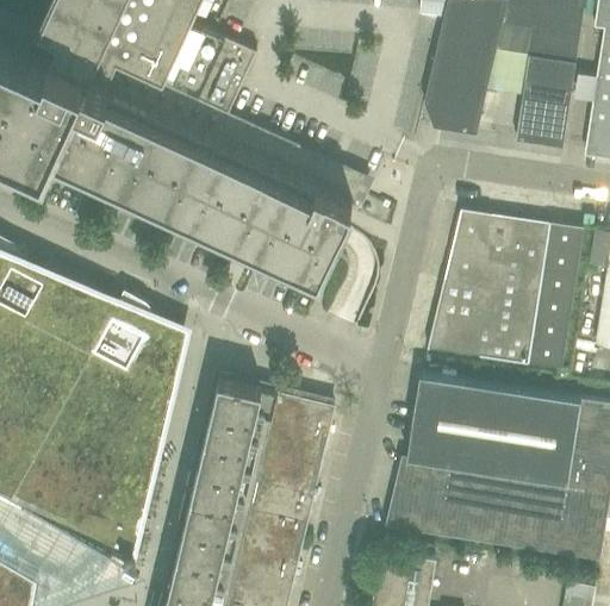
[(192,20),(200,0),(50,0),(39,25),(41,26),(39,27),(29,22),(18,43),(17,47),(13,44),(14,43),(12,41),(11,43),(0,37),(0,133),(316,279),(353,198),(303,174),(309,154),(294,147),(296,144),(293,143),(292,145),(261,131),(262,129),(259,127),(257,130),(226,116),(230,110),(224,106),(237,76),(243,79),(257,50),(192,20)]
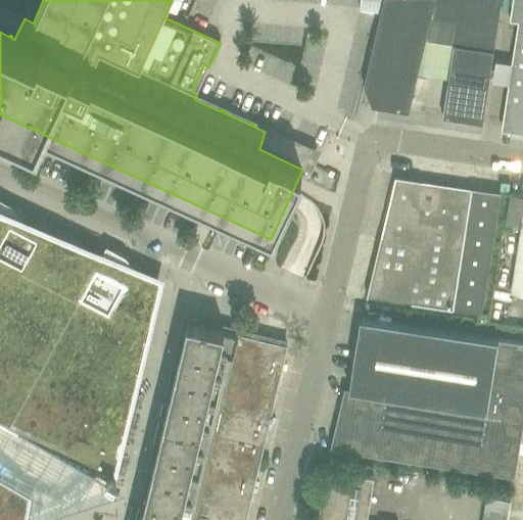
[(434,0),(383,0),(363,87),(371,107),(371,108),(408,114),(425,43),(427,32),(434,0)]
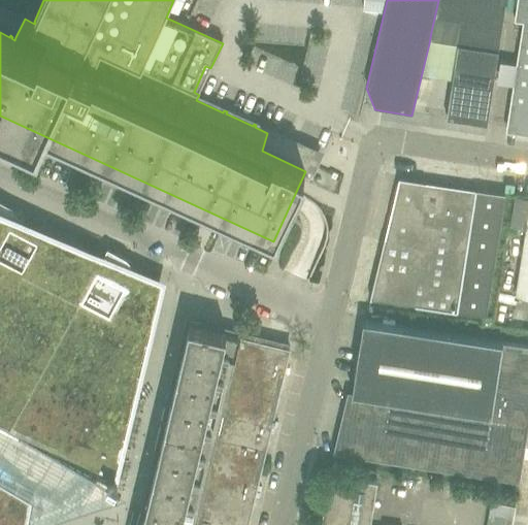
[(438,0),(431,32),(429,43),(457,47),(446,121),(487,127),(505,0),(438,0)]
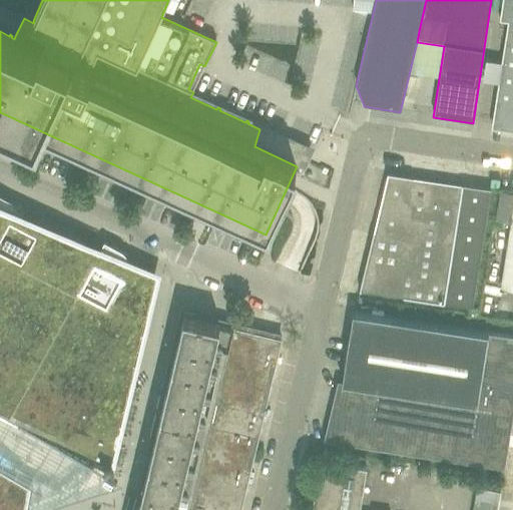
[(512,0),(502,0),(499,22),(508,23),(491,126),(512,129),(512,0)]
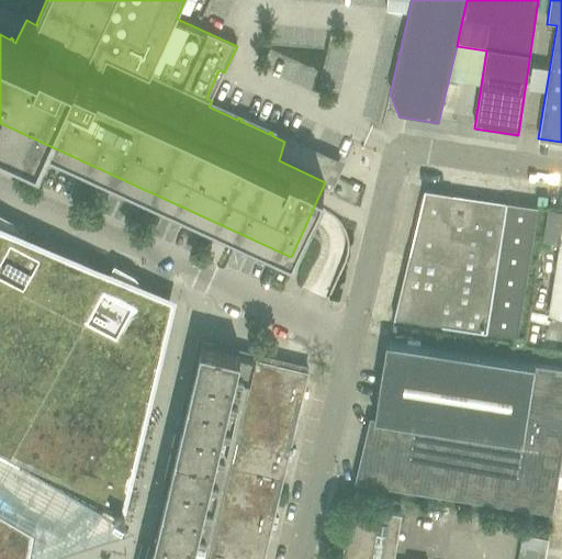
[(537,210),(424,192),(393,322),(517,339),(519,324),(537,210)]
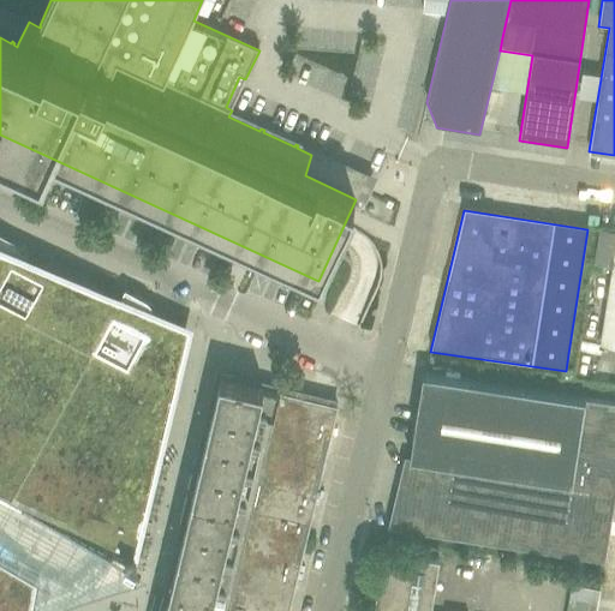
[(19,245),(0,234),(0,610),(31,610),(33,607),(54,604),(75,595),(107,568),(112,562),(114,558),(135,569),(137,564),(130,561),(174,376),(144,364),(154,322),(155,318),(154,315),(154,310),(150,305),(145,301),(125,291),(118,304),(30,265),(30,258),(27,250),(19,245)]
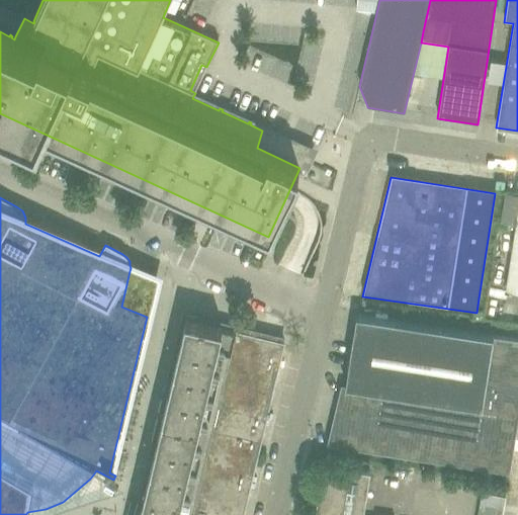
[(517,213),(506,291),(517,293),(517,213)]
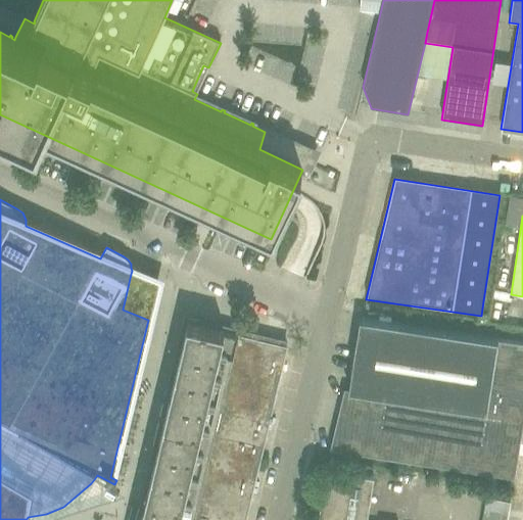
[(345,391),(330,452),(515,480),(522,424),(522,344),(361,318),(349,391),(345,391)]
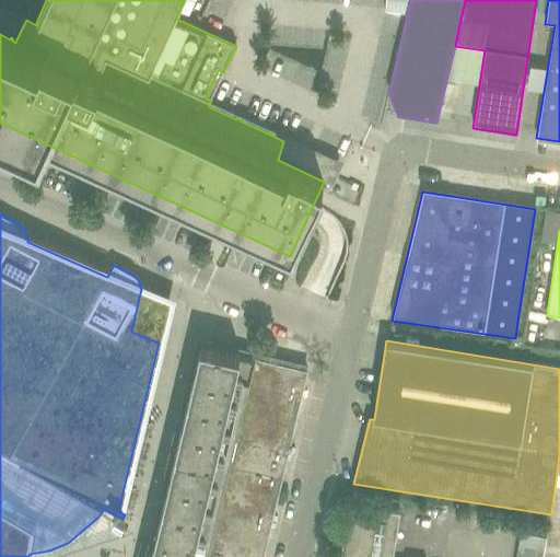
[(264,556),(304,386),(306,373),(200,348),(151,556),(264,556)]
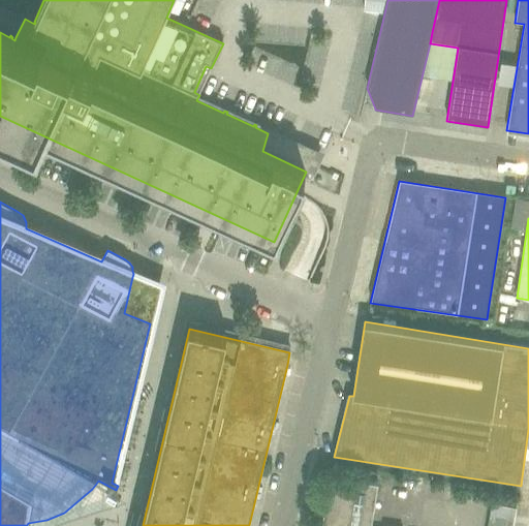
[(370,525),(377,485),(331,477),(322,525),(370,525)]
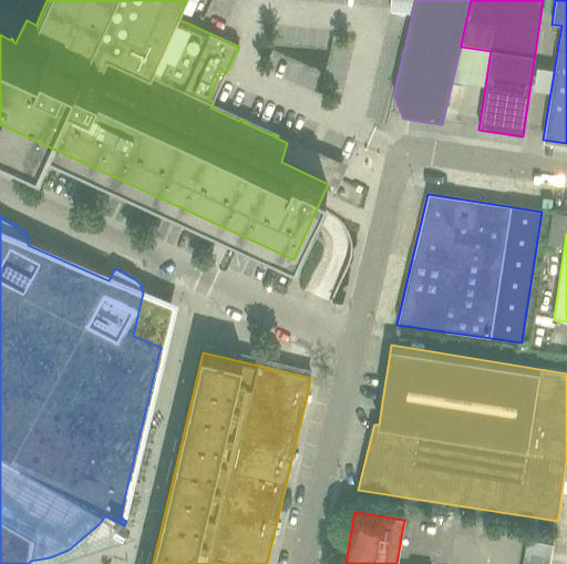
[(525,554),(552,559),(553,547),(526,543),(525,554)]
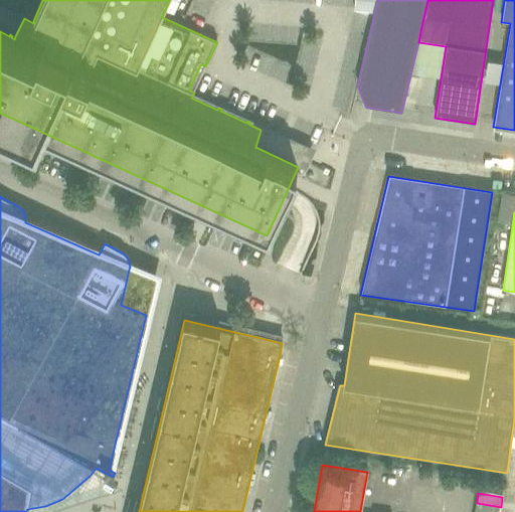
[(500,511),(501,507),(477,503),(476,511),(500,511)]
